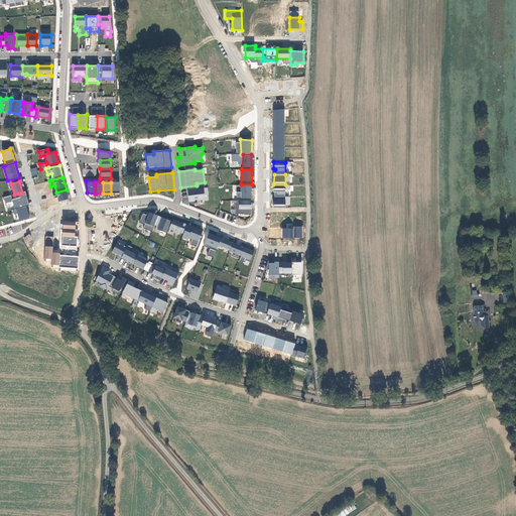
[(119,182),(111,182),(111,194),(119,192),(119,182)]
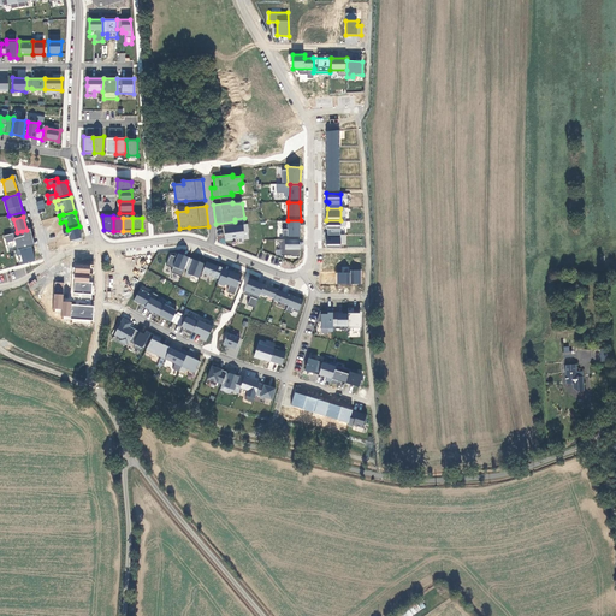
[(301,220),(288,220),(288,240),(300,241),(301,220)]
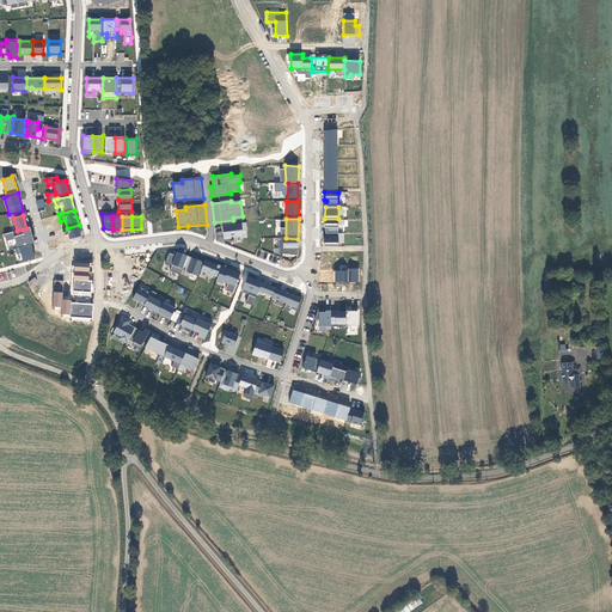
[(338,219),(324,219),(323,228),(325,228),(325,233),(338,233),(338,219)]
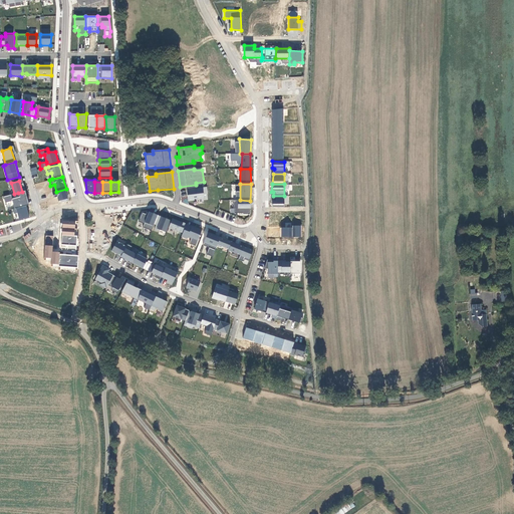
[(203,187),(187,189),(188,201),(204,199),(203,187)]
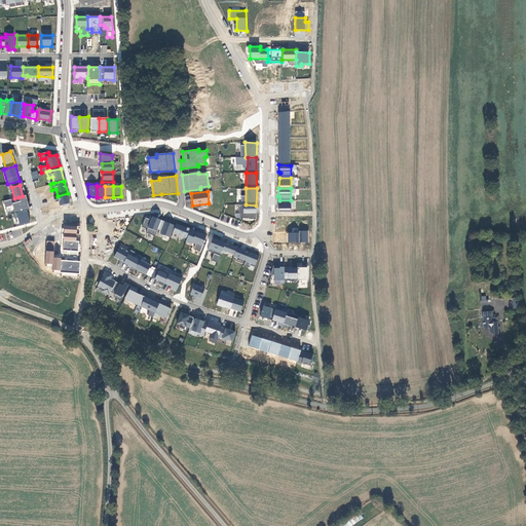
[(68,193),(58,196),(53,197),(55,203),(59,202),(61,209),(71,205),(68,193)]
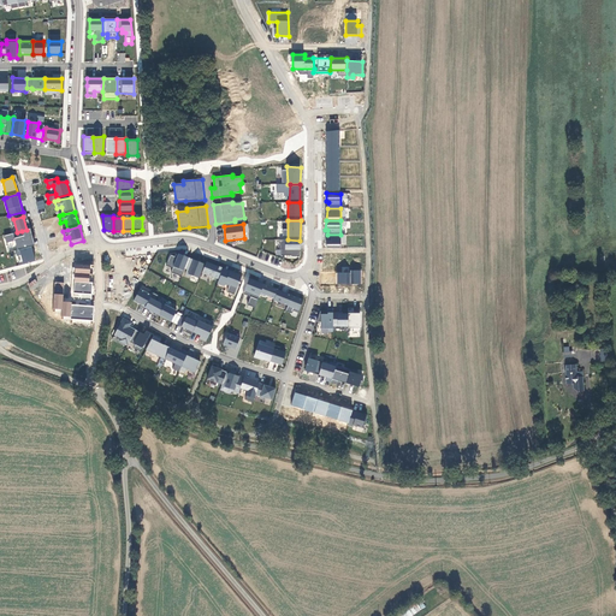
[(15,241),(17,250),(19,249),(31,247),(34,246),(30,229),(27,230),(22,231),(24,236),(15,238),(13,234),(5,236),(7,243),(15,241)]
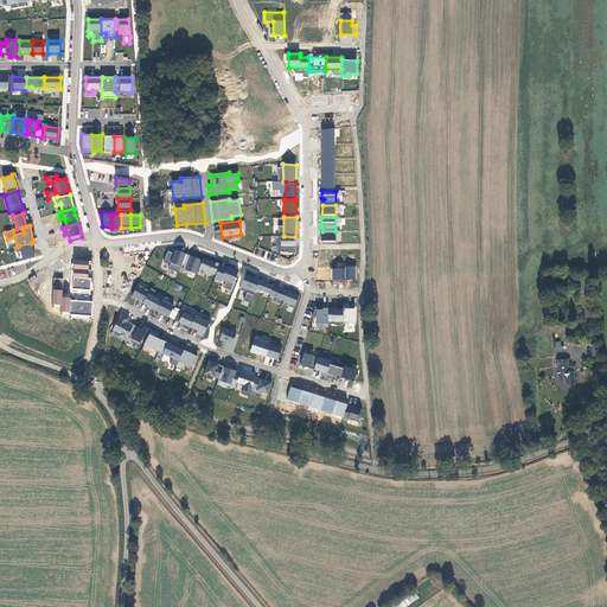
[(336,231),(323,231),(323,242),(336,242),(336,231)]
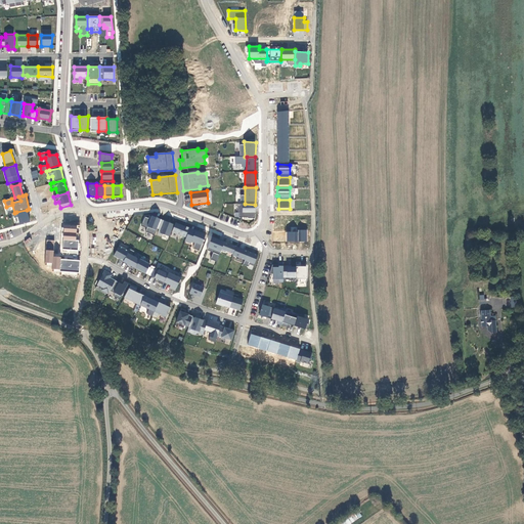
[(245,204),(243,205),(243,212),(256,213),(255,205),(245,204)]
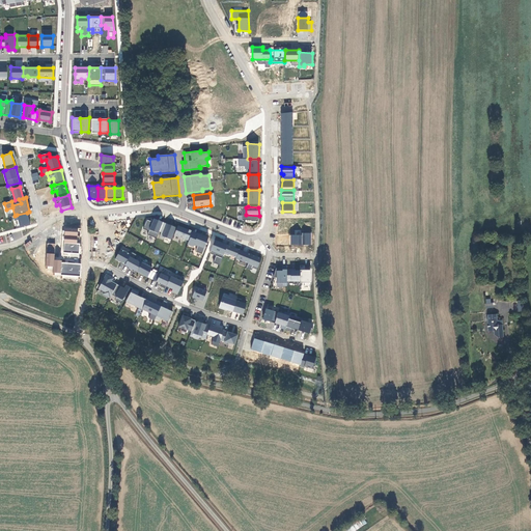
[(17,215),(20,227),(31,225),(27,213),(17,215)]
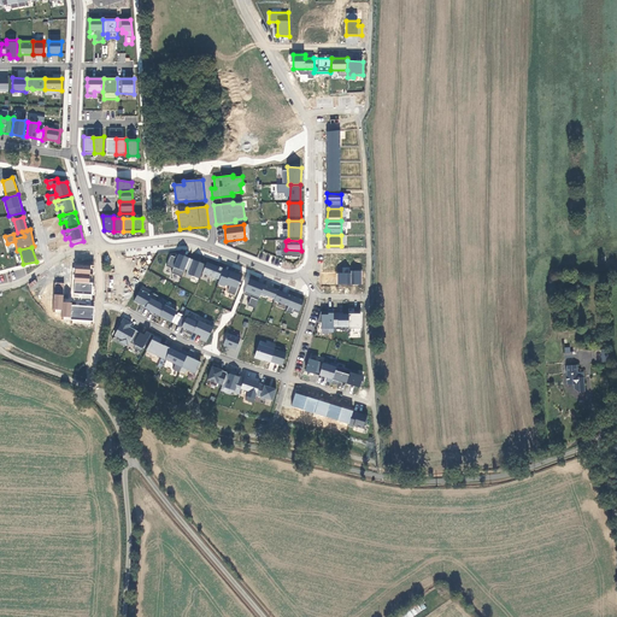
[(199,278),(205,264),(177,254),(176,257),(170,256),(166,265),(174,268),(171,272),(183,276),(184,274),(199,278)]
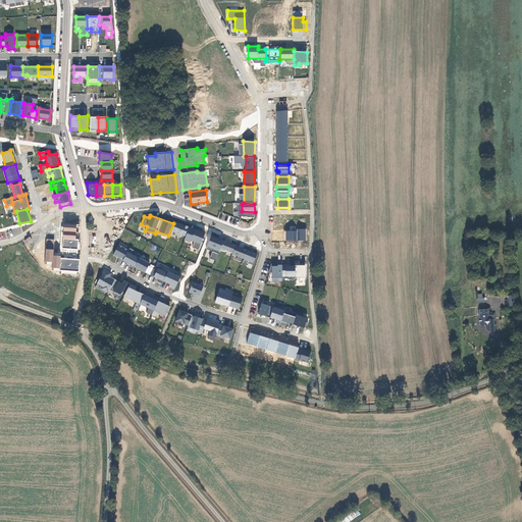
[(192,247),(200,250),(205,231),(174,222),(171,232),(186,237),(185,241),(193,244),(192,247)]
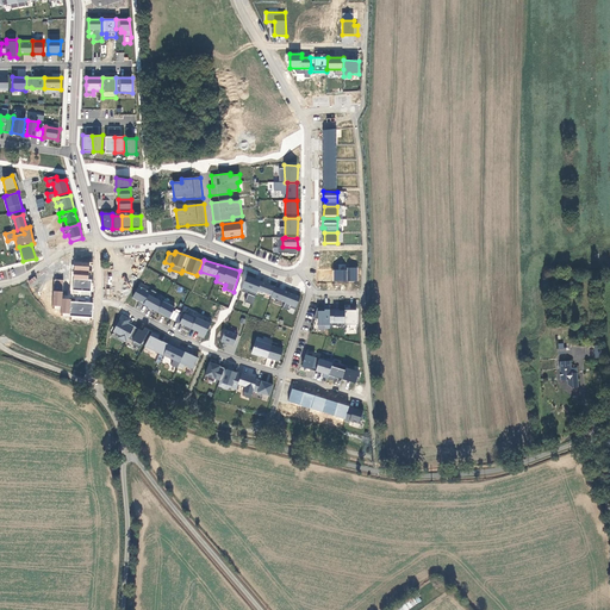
[(334,281),(358,281),(358,268),(346,267),(346,265),(338,265),(338,271),(334,269),(334,281)]
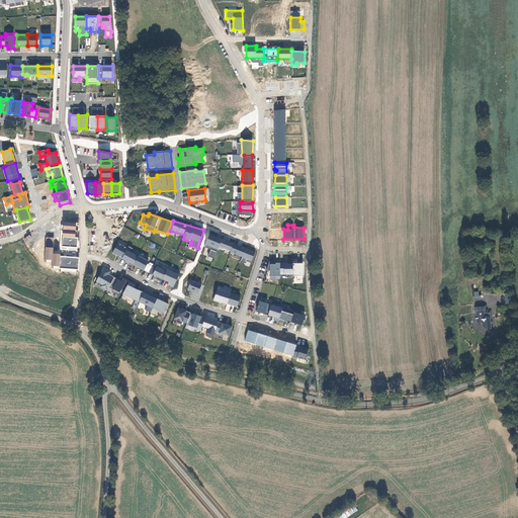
[(251,263),(255,251),(209,234),(204,247),(210,249),(208,256),(214,258),(219,247),(243,256),(241,261),(246,263),(247,261),(251,263)]
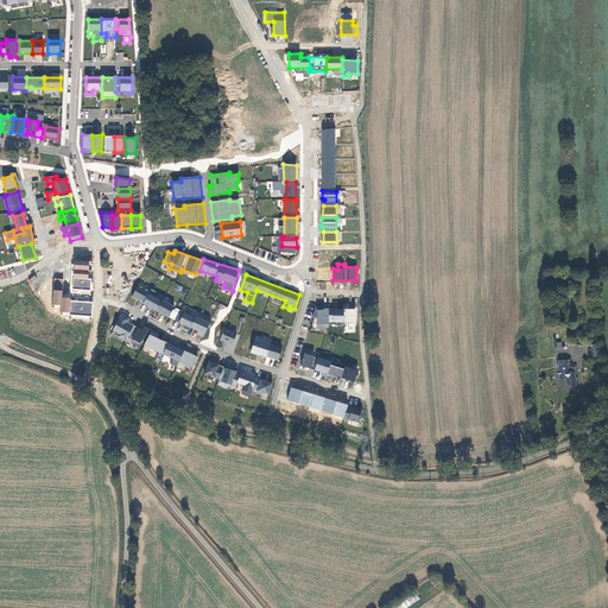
[(88,279),(74,278),(73,289),(90,290),(92,279),(88,279)]
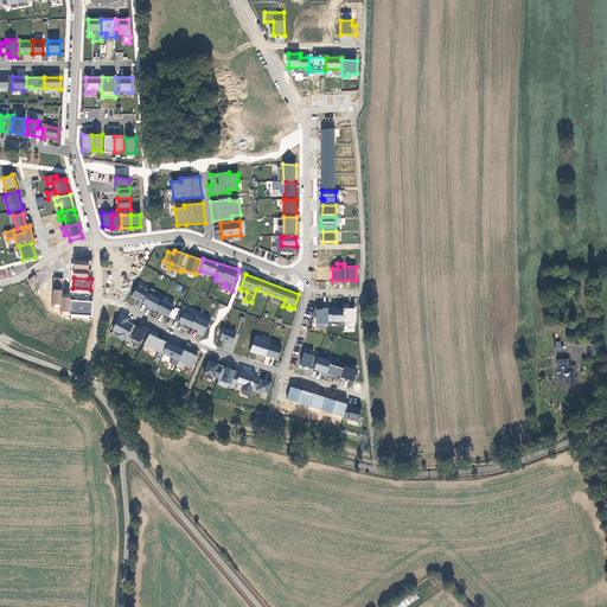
[(131,299),(174,318),(179,308),(154,296),(158,291),(139,282),(131,299)]
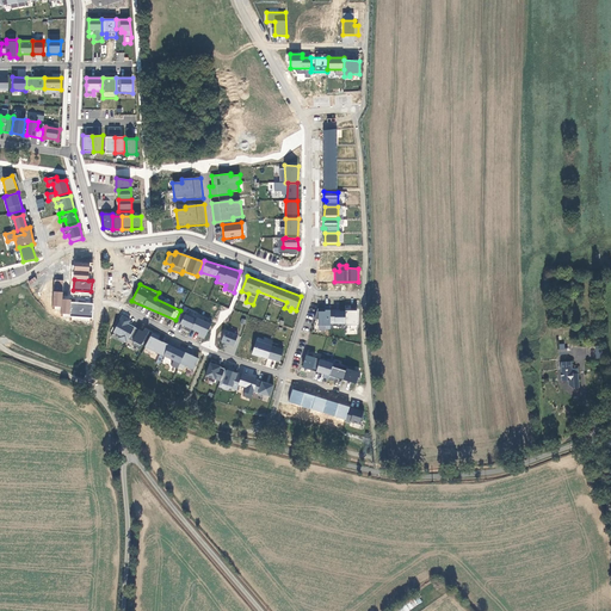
[(63,292),(54,291),(53,307),(61,307),(62,300),(63,292)]
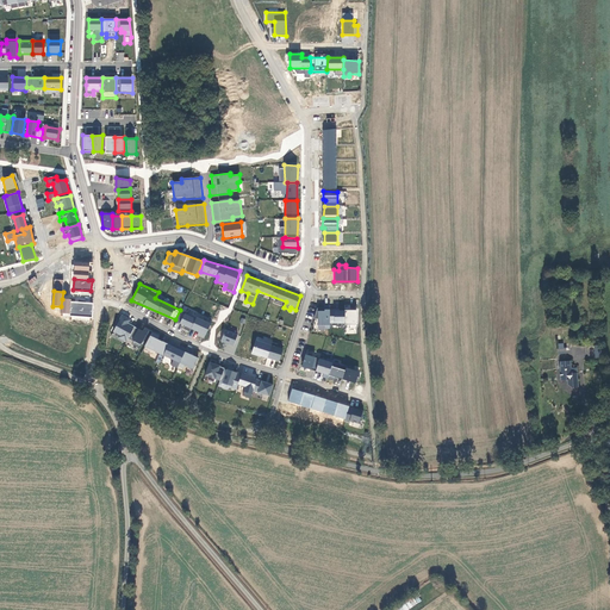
[(72,299),(62,299),(61,306),(61,313),(70,313),(72,302),(72,299)]
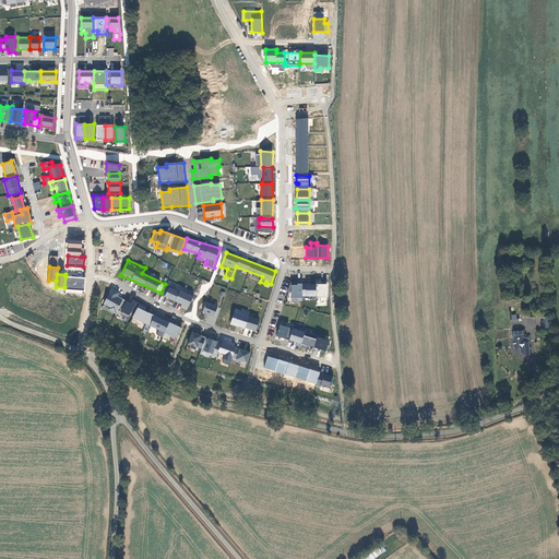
[(85,277),(66,276),(64,289),(84,290),(85,277)]
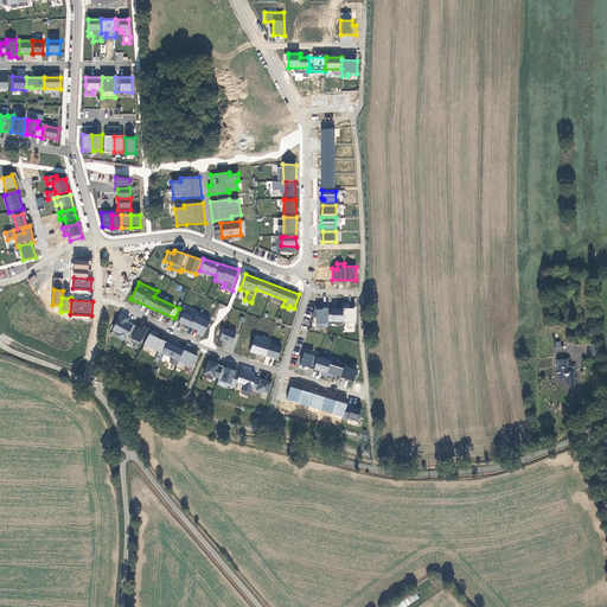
[(344,332),(356,332),(356,308),(317,307),(315,327),(328,328),(328,321),(344,323),(344,332)]
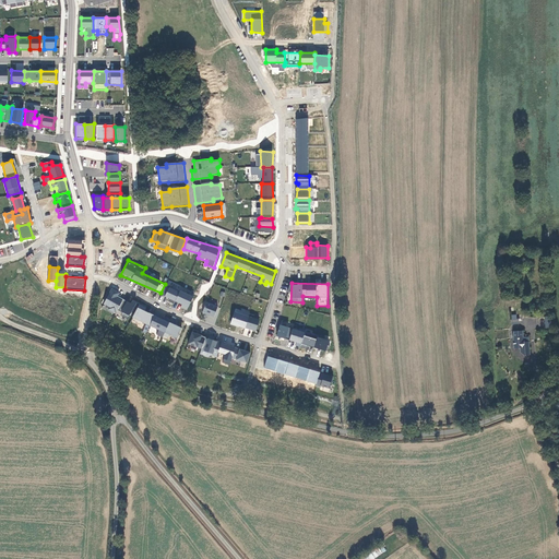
[(157,293),(164,296),(167,289),(162,286),(157,293)]
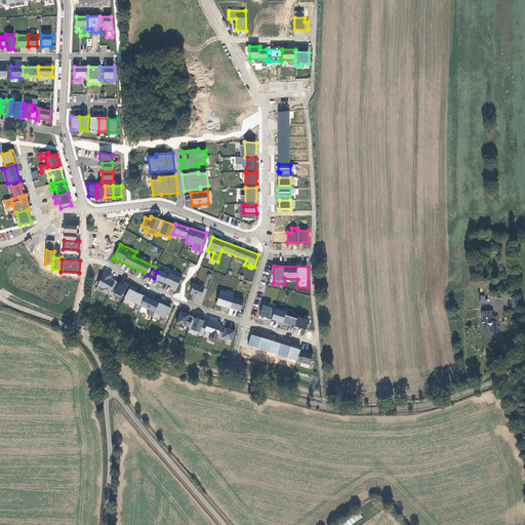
[(169,289),(176,291),(182,278),(158,269),(154,279),(171,285),(169,289)]
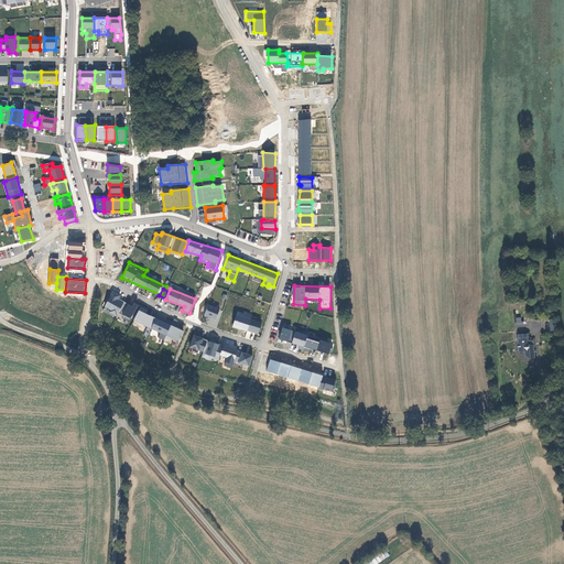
[(132,305),(119,300),(121,294),(112,291),(104,311),(130,322),(138,304),(133,302),(132,305)]
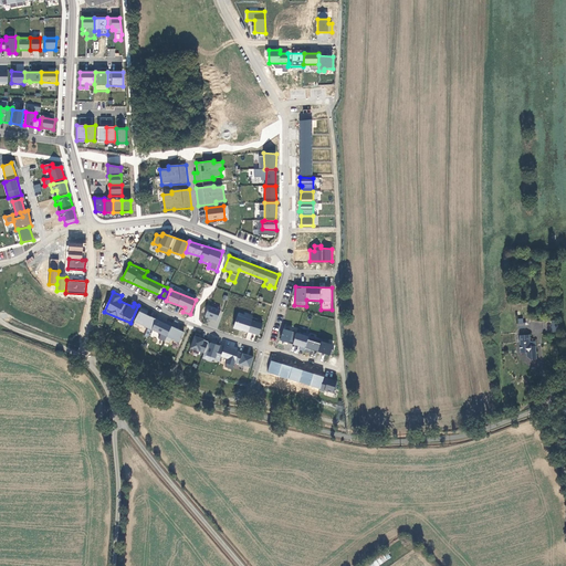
[(218,321),(220,310),(208,306),(205,317),(218,321)]
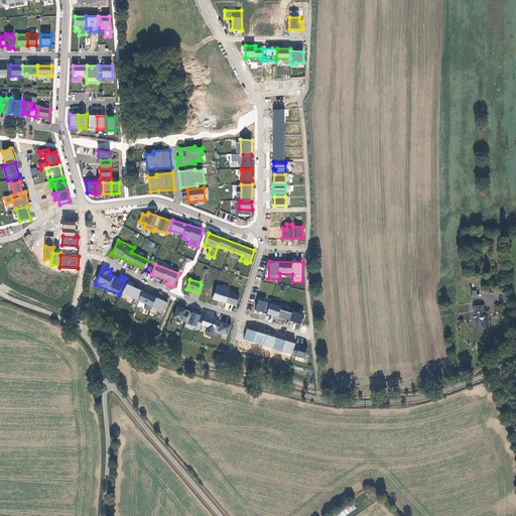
[(168,301),(133,287),(135,283),(128,280),(122,294),(146,304),(144,308),(155,313),(156,309),(163,312),(168,301)]
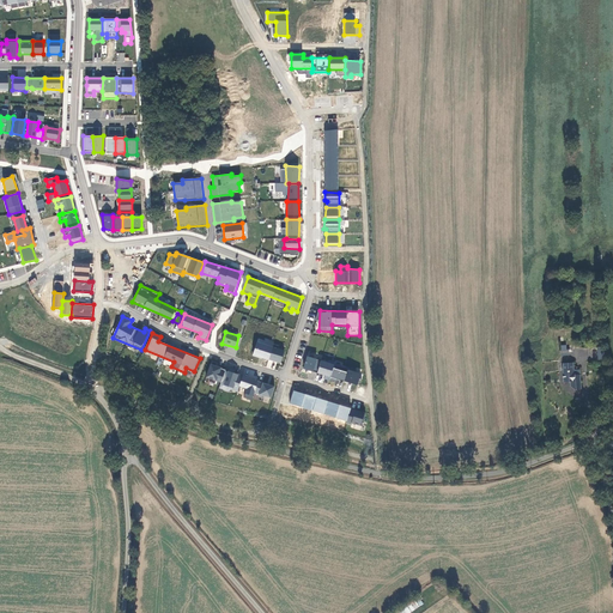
[(258,338),(253,357),(281,363),(284,350),(273,346),(274,341),(258,338)]
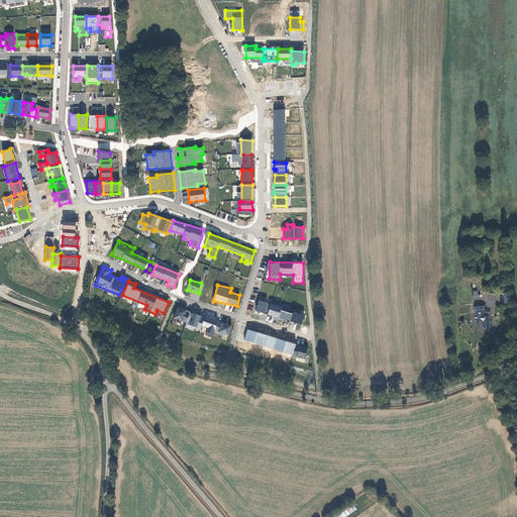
[(274,318),(302,325),(305,314),(293,312),(293,313),(282,310),(283,306),(257,301),(255,311),(274,315),(274,318)]
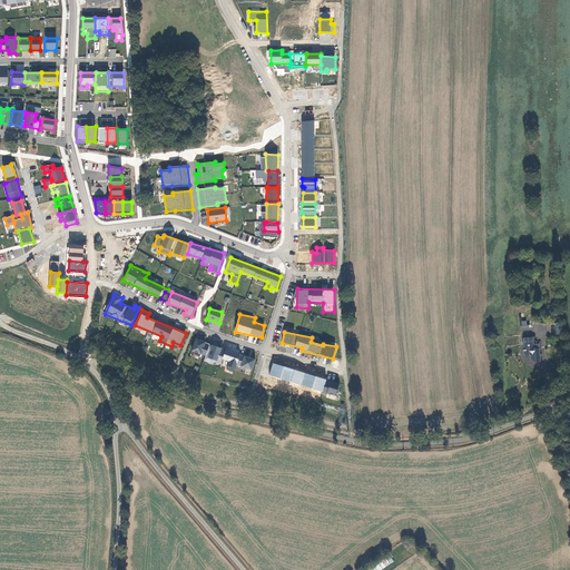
[(532,337),(523,337),(523,345),(523,355),(530,355),(530,359),(533,362),(540,362),(539,349),(539,344),(533,344),(532,337)]
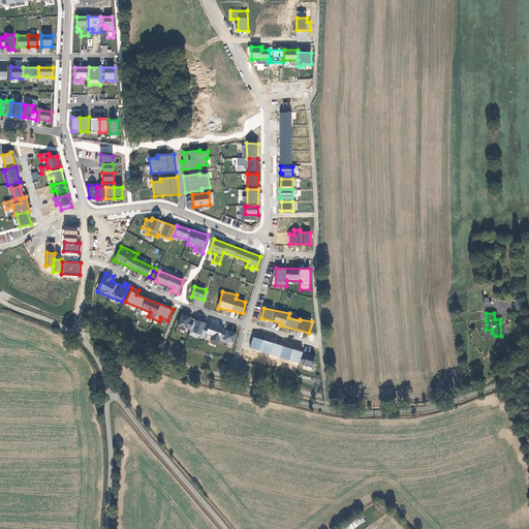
[(182,328),(181,332),(184,333),(186,329),(190,330),(194,318),(182,314),(178,325),(182,328)]
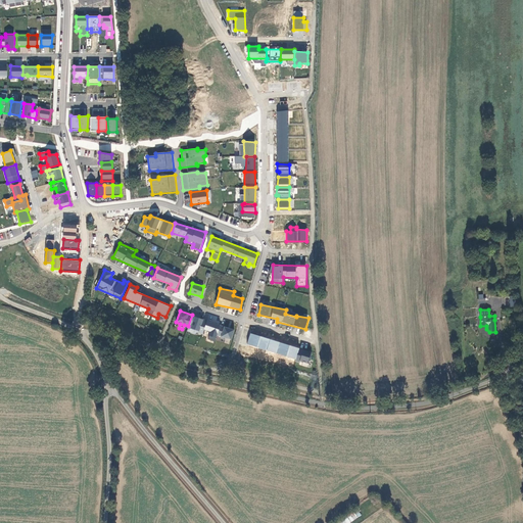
[(231,340),(235,329),(206,320),(193,316),(188,330),(202,335),(204,330),(209,331),(207,339),(215,341),(217,335),(231,340)]
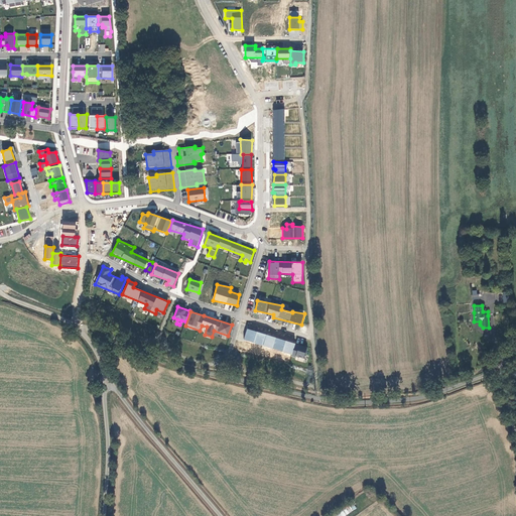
[(304,358),(307,347),(247,330),(243,341),(304,358)]
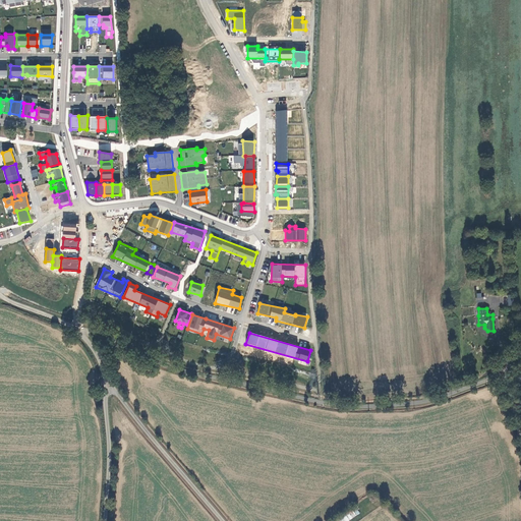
[(339,520),(349,520),(360,513),(355,507),(338,519),(339,520)]
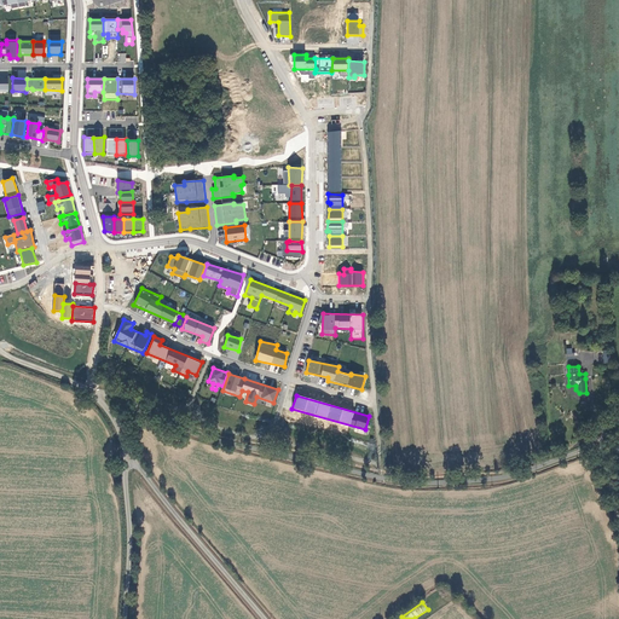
All buildings are outlined.
